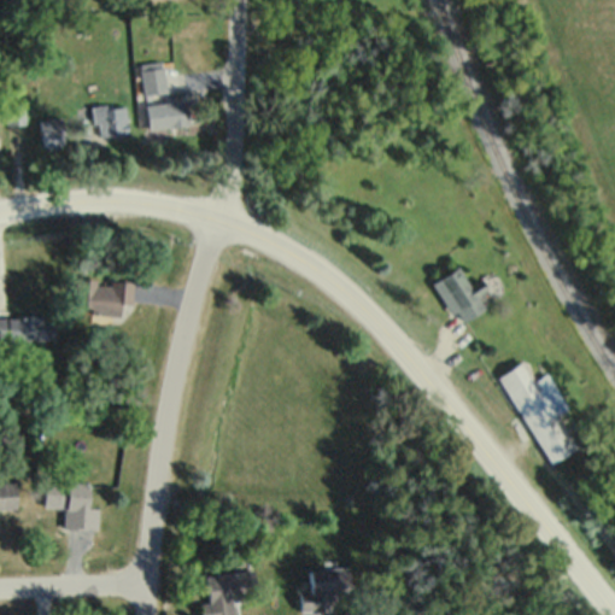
[(142,68),(145,99),(169,98),(167,66),(142,68)]
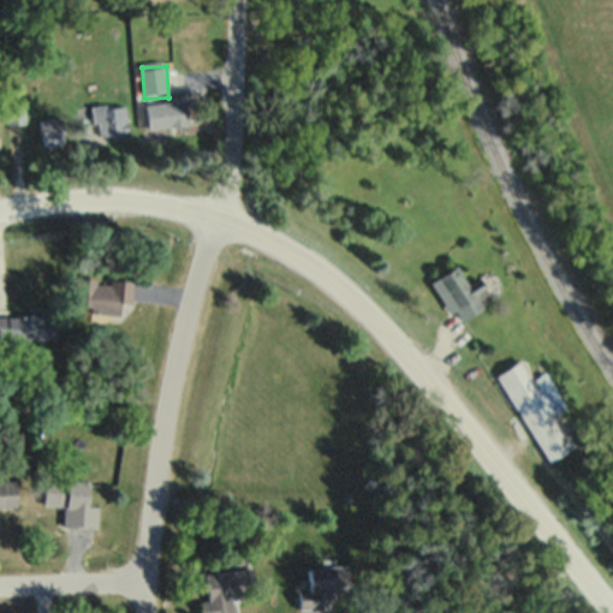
[(148,109),(150,136),(192,132),(189,97),(166,100),(167,107),(148,109)]
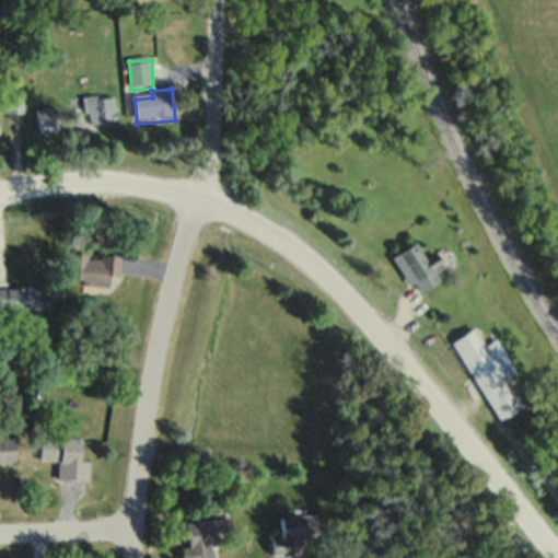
[(6,99),(7,117),(22,116),(21,99),(6,99)]
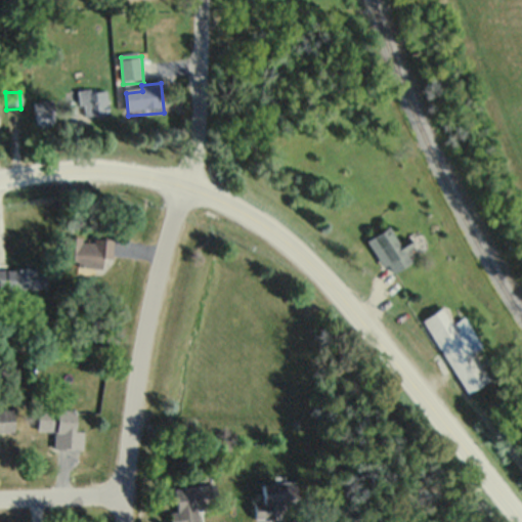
[(78,93),(79,107),(84,106),(84,117),(109,115),(106,95),(92,96),(92,92),(78,93)]
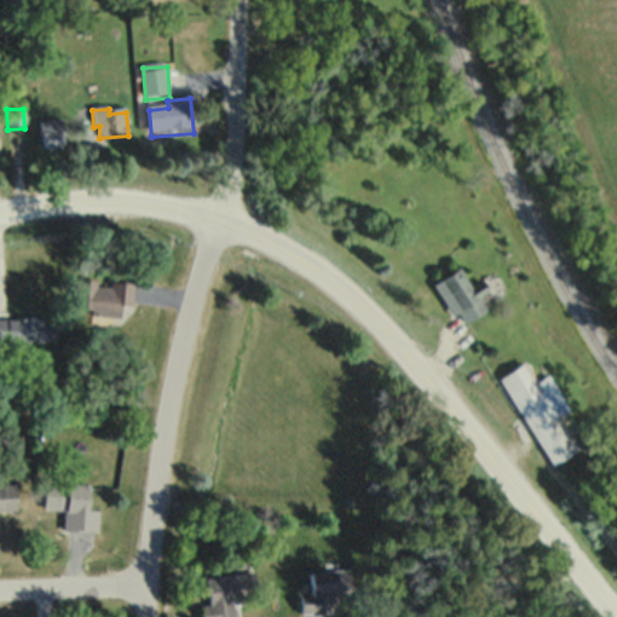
[(41,126),(44,153),(64,151),(62,125),(41,126)]
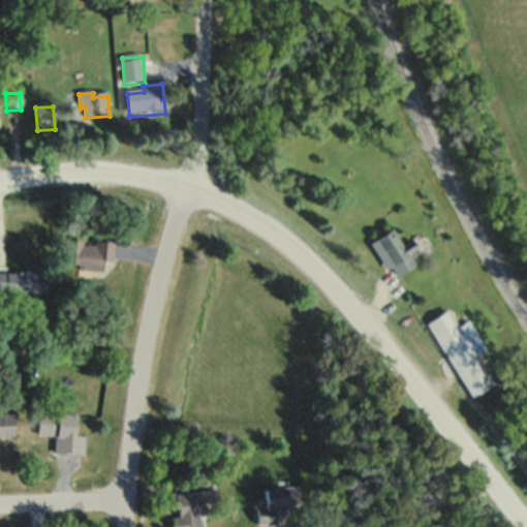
[(416,265),(406,249),(404,250),(393,229),(372,242),(394,279),(416,265)]
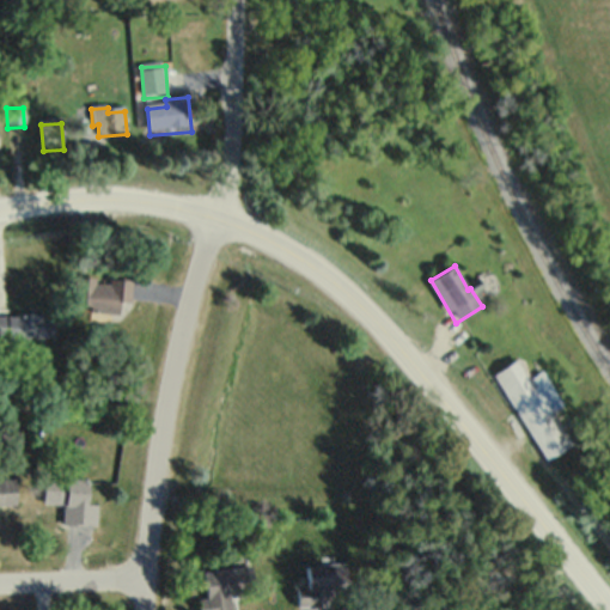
[(133,303),(134,280),(73,278),(72,310),(122,312),(122,303),(133,303)]
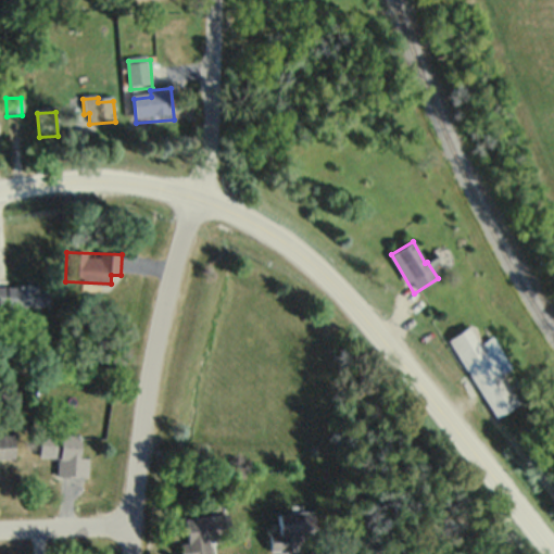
[(0,307),(51,307),(51,287),(0,286),(0,307)]
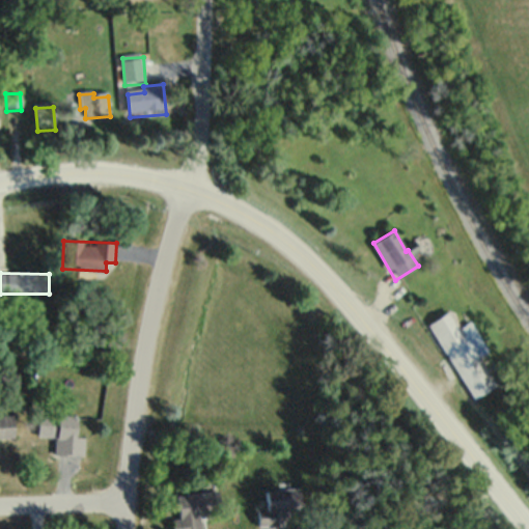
[(471,322),(460,330),(450,315),(429,329),(476,400),(497,387),(479,360),(491,353),(471,322)]
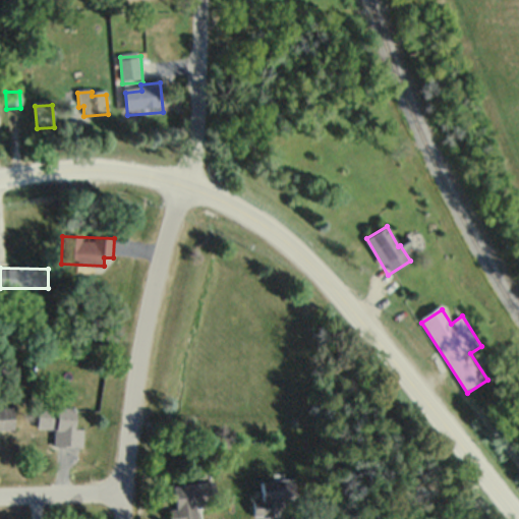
[(39,429),(56,430),(56,447),(83,447),(84,429),(75,429),(76,408),(40,407),(39,429)]
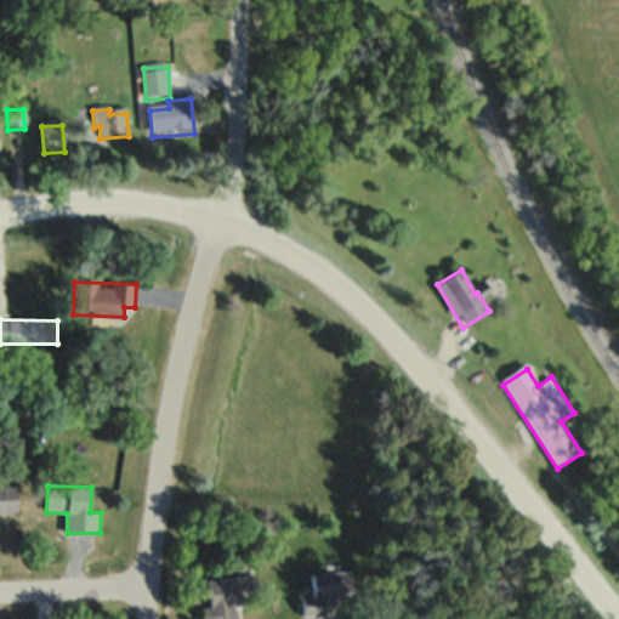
[(0,514),(17,515),(17,488),(0,487),(0,514)]
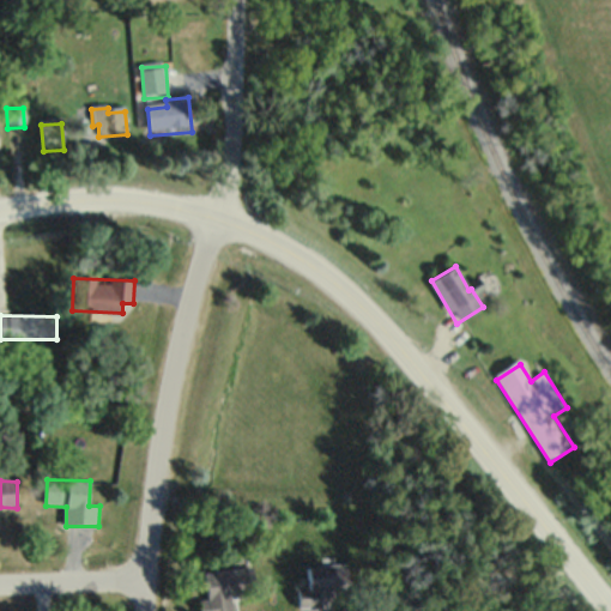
[(308,588),(298,588),(300,608),(351,604),(348,563),(307,567),(308,588)]
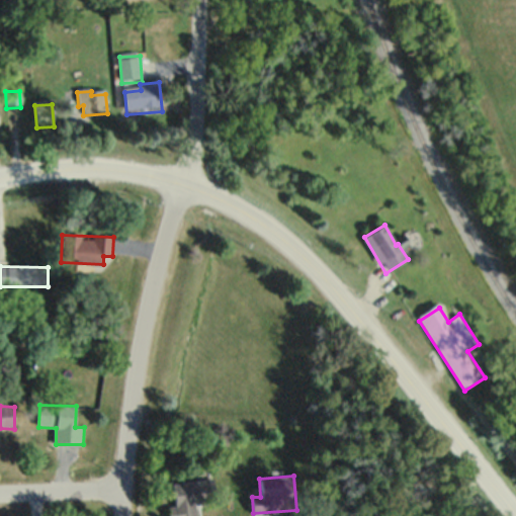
[(198,515),(196,505),(217,502),(213,478),(171,484),(175,515),(198,515)]
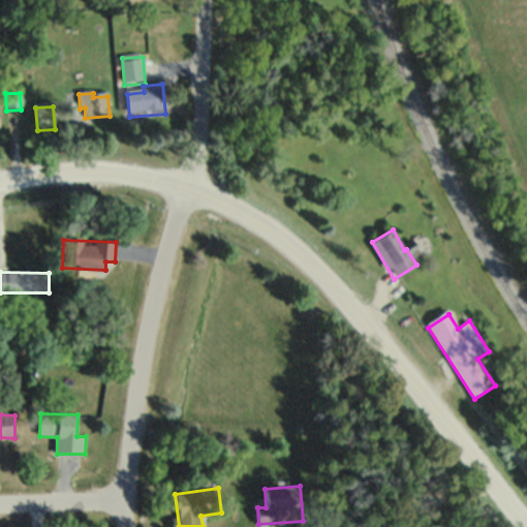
All buildings are outlined.
